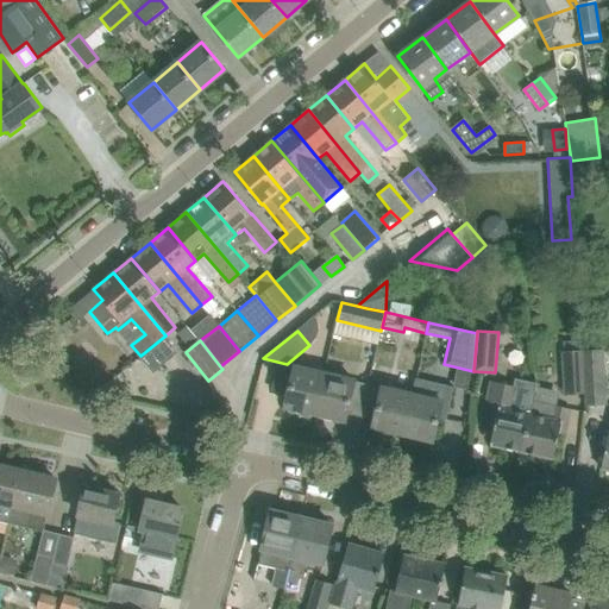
[(583,351),(585,391),(586,407),(608,406),(604,350),(583,351)]
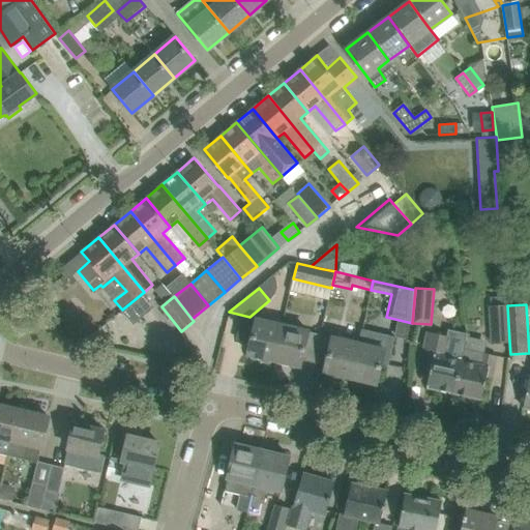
[(493,342),(509,341),(507,305),(491,306),(493,342)]
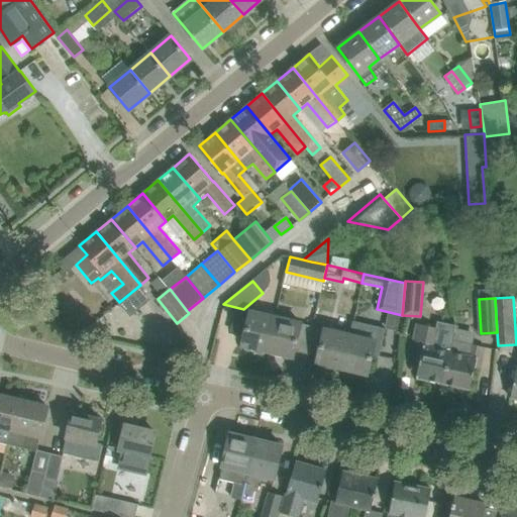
[(249,309),(242,343),(253,345),(252,349),(256,352),(261,353),(266,352),(266,348),(268,349),(276,315),(249,309)]
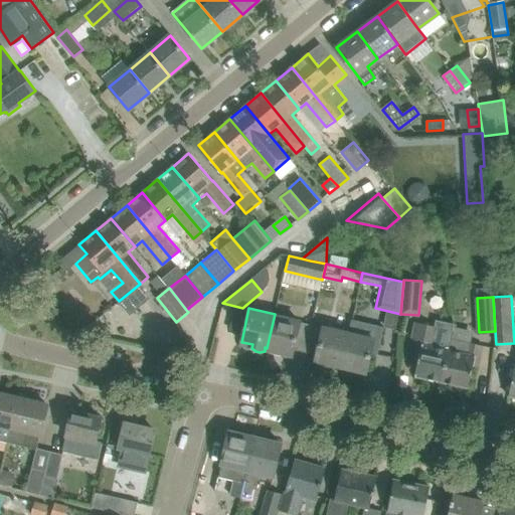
[(275,314),(267,348),(292,354),(300,320),(275,314)]
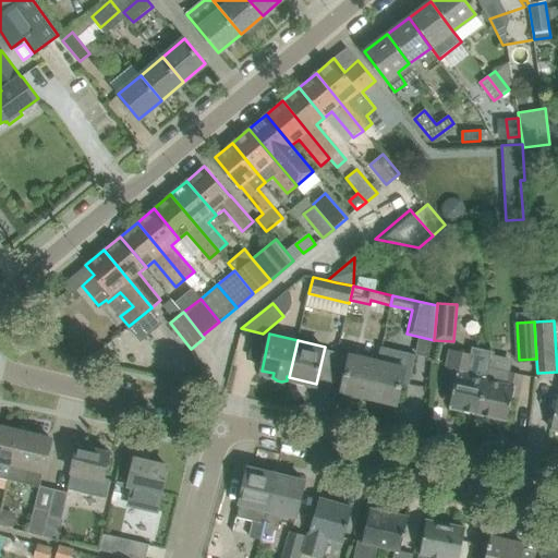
[(377,360),(370,396),(397,402),(401,380),(410,383),(414,362),(416,354),(380,347),(380,348),(377,360)]
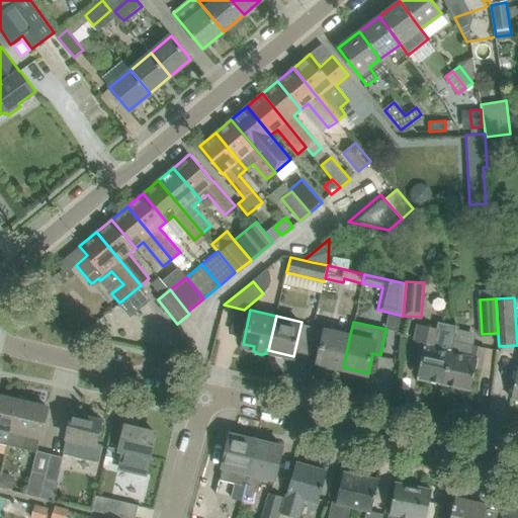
[(455,332),(457,326),(439,322),(438,329),(417,324),(414,340),(418,341),(411,370),(419,372),(417,377),(444,383),(455,332)]
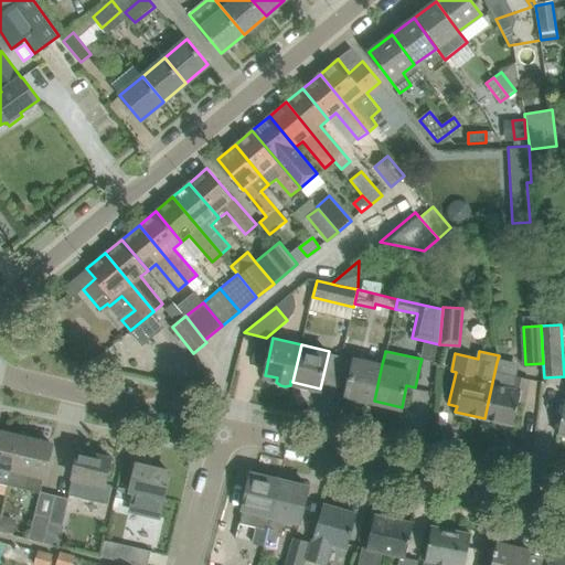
[(348,390),(347,394),(374,401),(382,364),(356,358),(354,358),(354,359),(351,373),(348,390)]
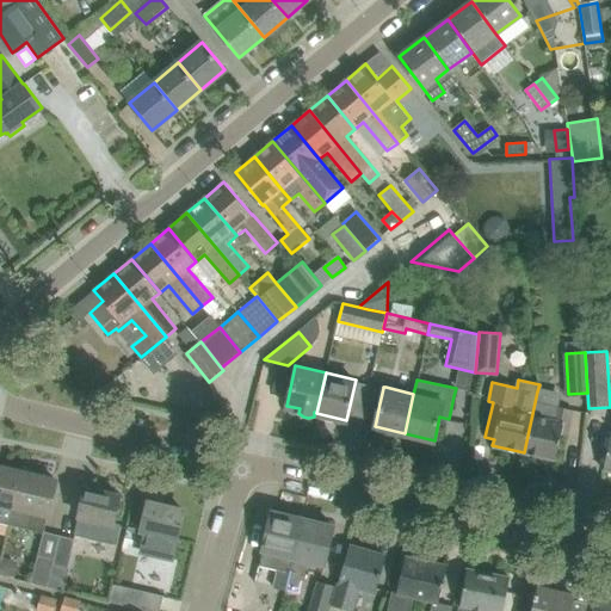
[(537,392),(524,452),(556,460),(561,434),(568,436),(574,411),(536,402),(538,393),(537,392)]
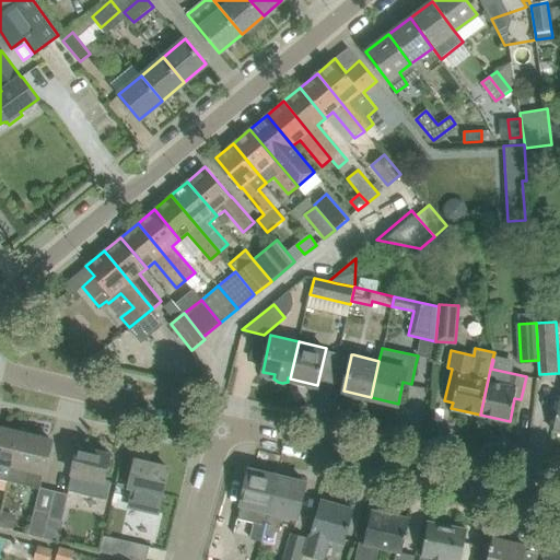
[(0,479),(9,481),(21,433),(0,428),(0,479)]
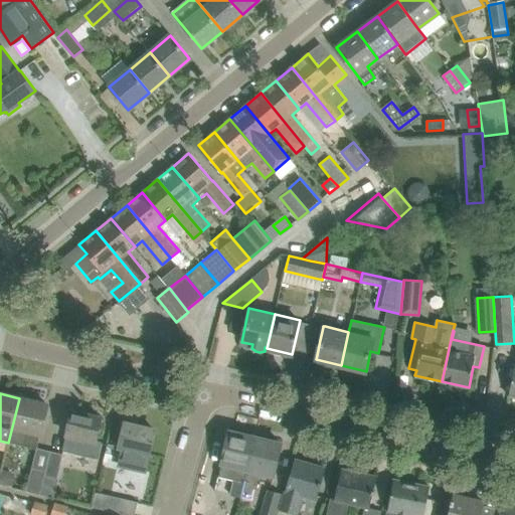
[(8,443),(36,450),(40,434),(40,435),(47,405),(19,398),(8,443)]
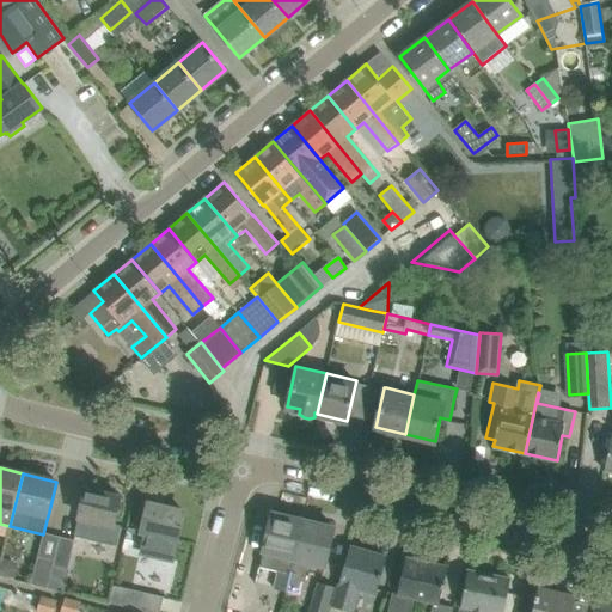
[(85,489),(74,536),(117,545),(121,525),(114,524),(121,496),(85,489)]
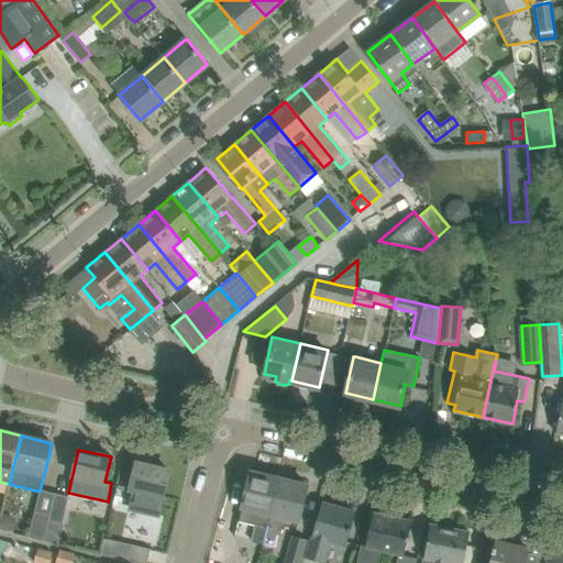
[(131,508),(138,509),(159,514),(169,471),(136,463),(131,487),(135,488),(131,508)]
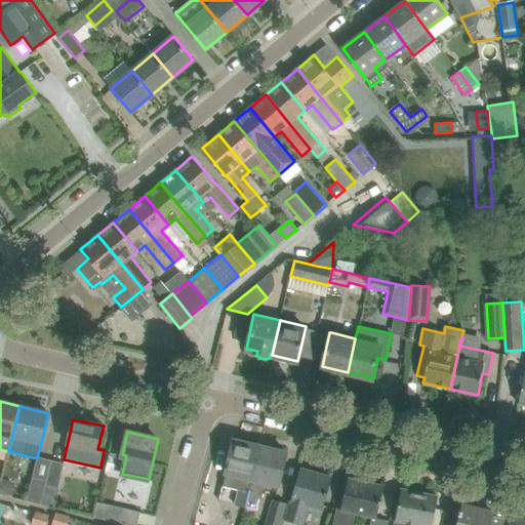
[(235,505),(245,507),(260,445),(234,439),(226,471),(223,487),(238,490),(235,505)]
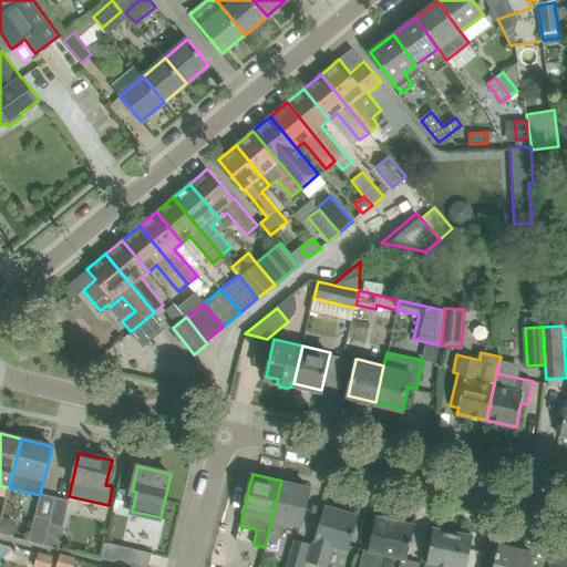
[(281,481),(265,547),(277,550),(280,536),(286,537),(290,519),(302,522),(310,487),(281,481)]
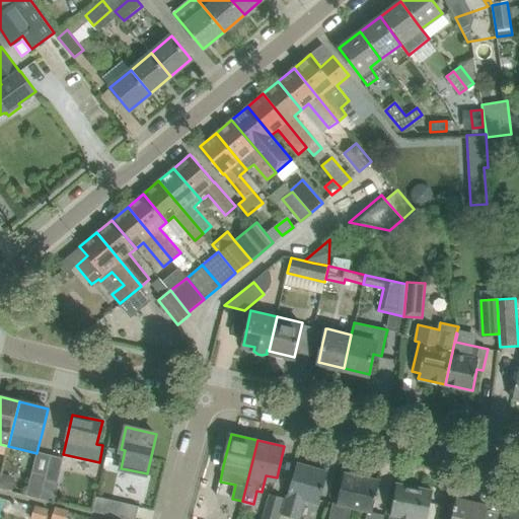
[(46,474),(45,478),(58,483),(62,466),(64,457),(50,454),(46,474)]
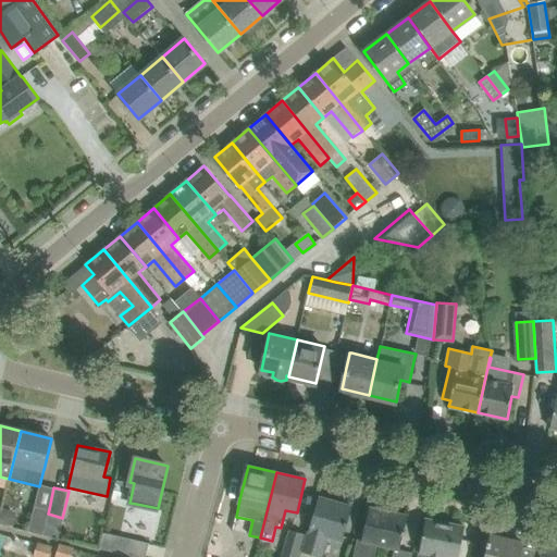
[(343,540),(346,528),(351,507),(319,497),(302,552),(320,556),(326,535),(343,540)]
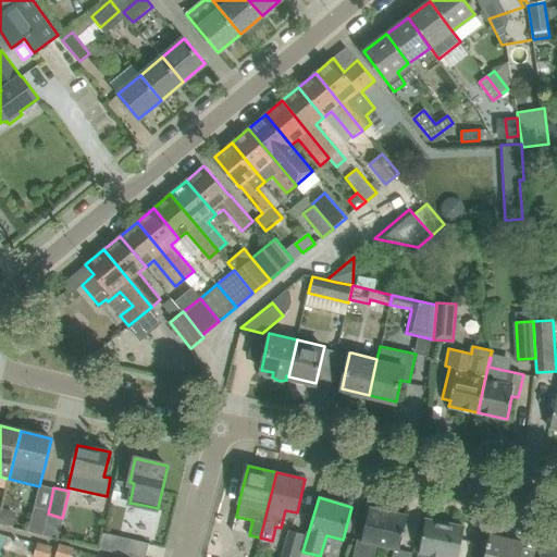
[(35,506),(28,531),(42,534),(48,514),(49,509),(35,506)]
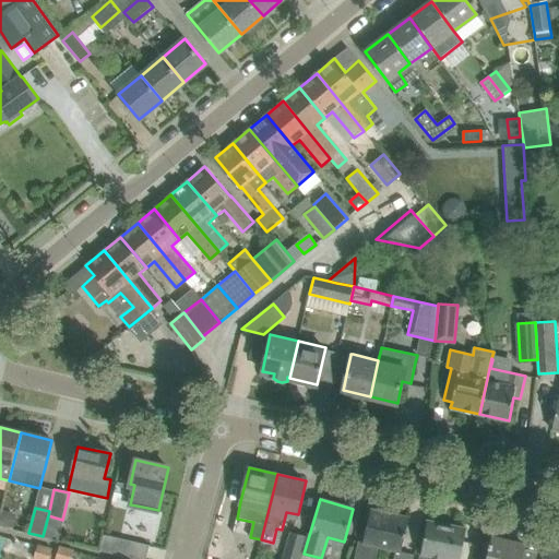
[(371,509),(366,531),(364,542),(358,540),(354,558),(376,558),(379,547),(401,551),(408,518),(371,509)]
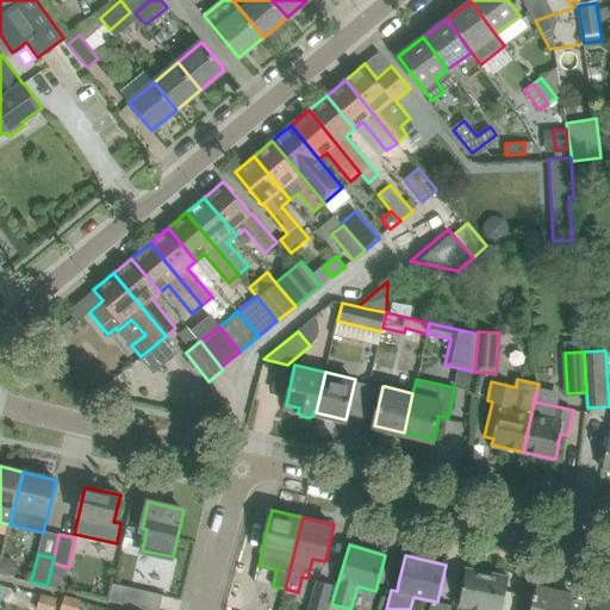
[(460,604),(458,609),(487,609),(489,609),(502,609),(504,599),(509,577),(467,568),(462,591),(460,604)]
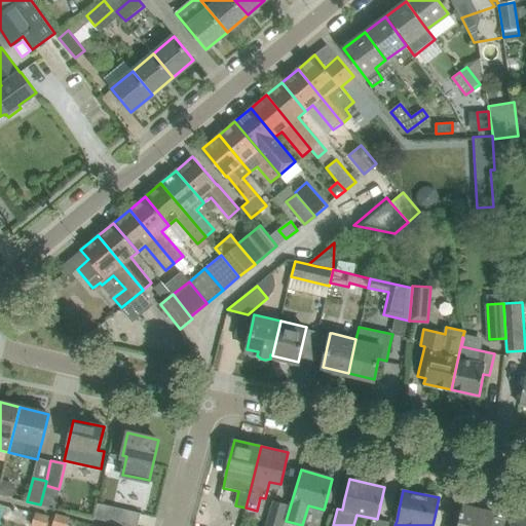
[(284,525),(290,505),(274,500),(266,525),(284,525)]
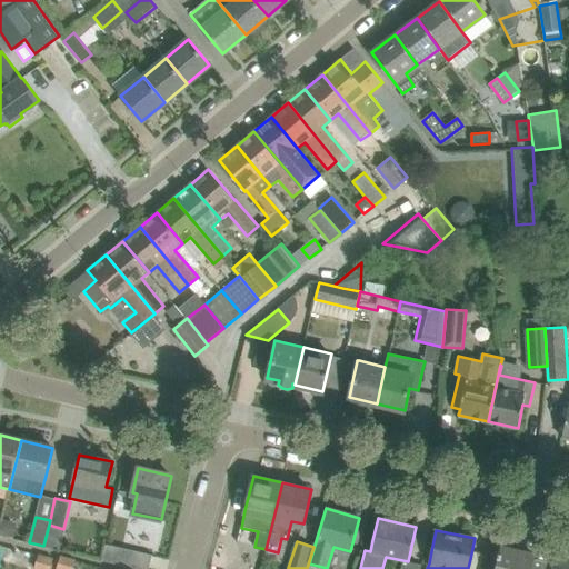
[(148,568),(152,555),(130,549),(107,543),(102,560),(141,568),(148,568)]
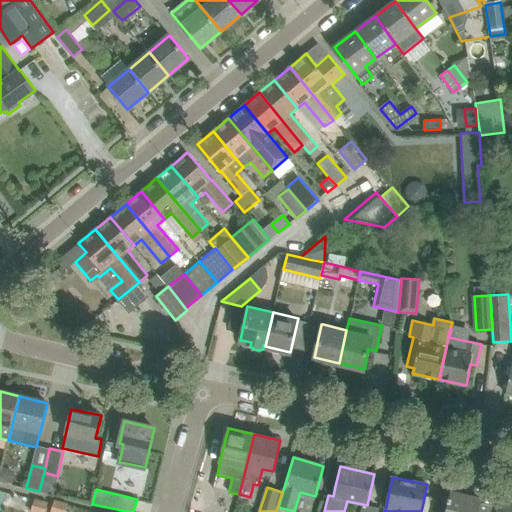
[(475,511),(480,499),(452,491),(445,511),(475,511)]
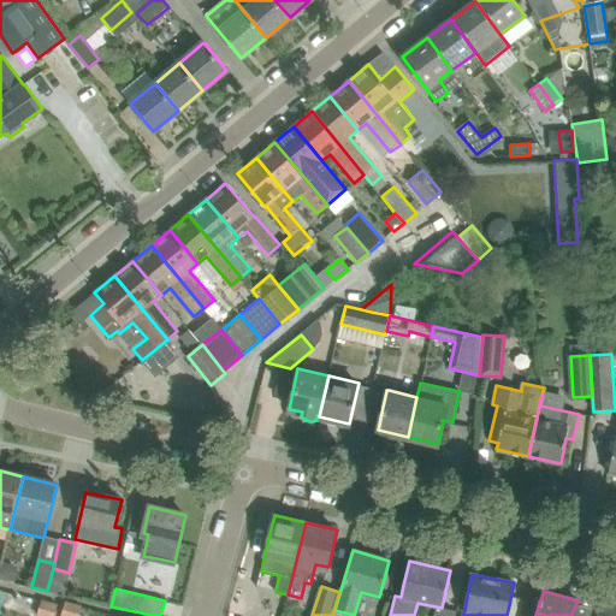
[(615,615),(615,604),(604,600),(598,615),(615,615)]
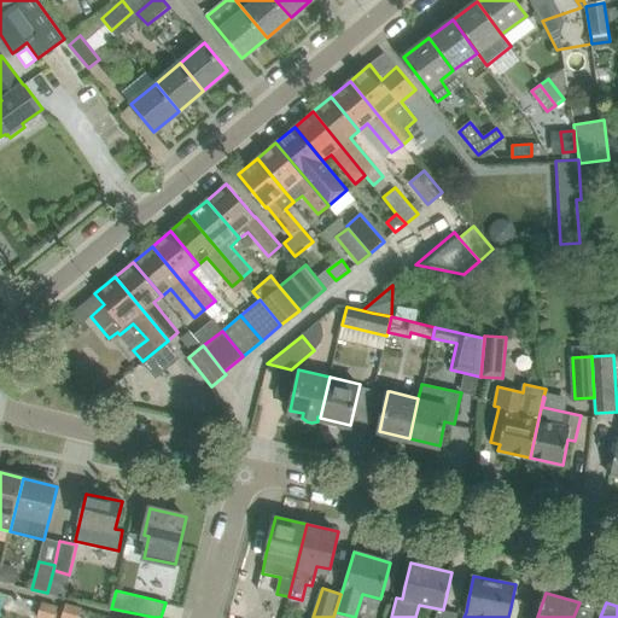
[(41,604),(38,617),(39,617),(54,617),(58,607),(41,604)]
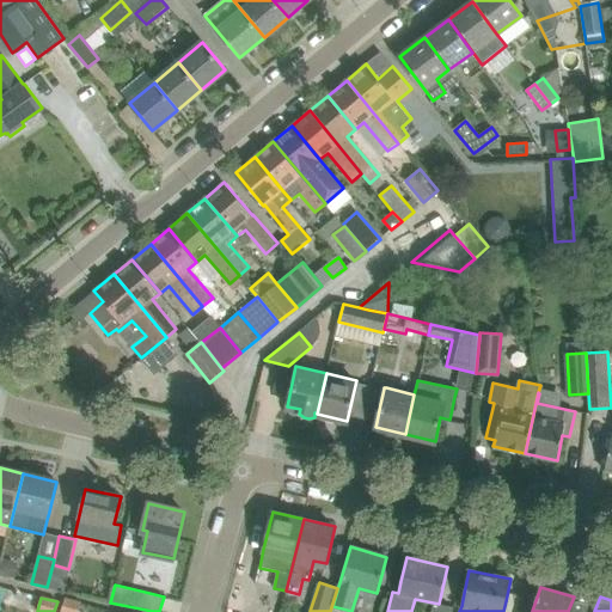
[(66,599),(61,611),(78,611),(81,604),(66,599)]
